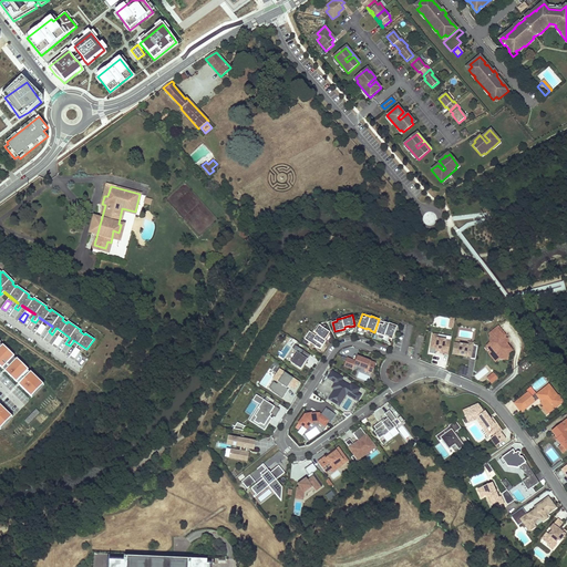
[(389,323),(381,320),(377,332),(384,336),(389,337),(388,338),(392,339),(398,326),(389,322),(389,323)]
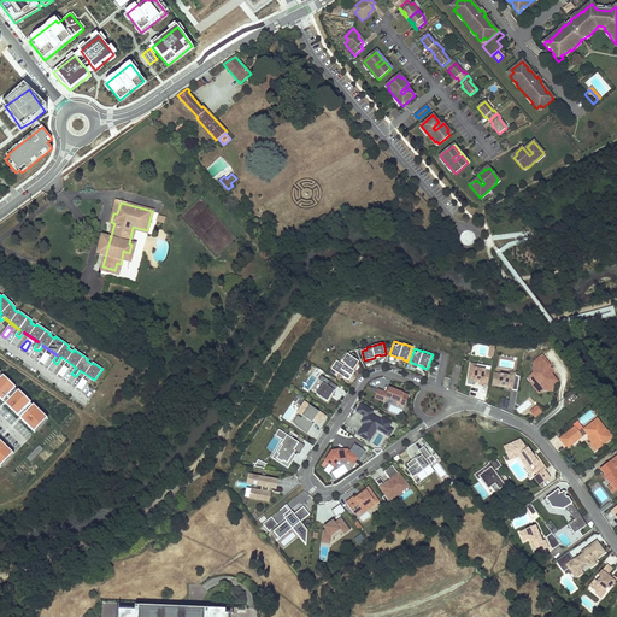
[(45,352),(39,360),(43,364),(50,356),(45,352)]
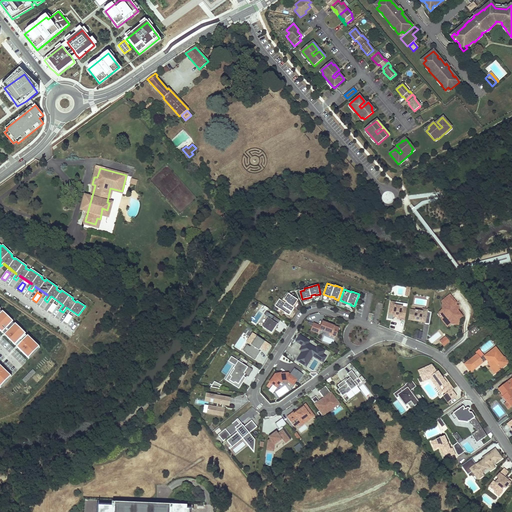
[(279,298),(275,305),(289,314),(294,307),(293,306),(298,299),(288,293),(284,299),(286,301),(285,302),(279,298)]
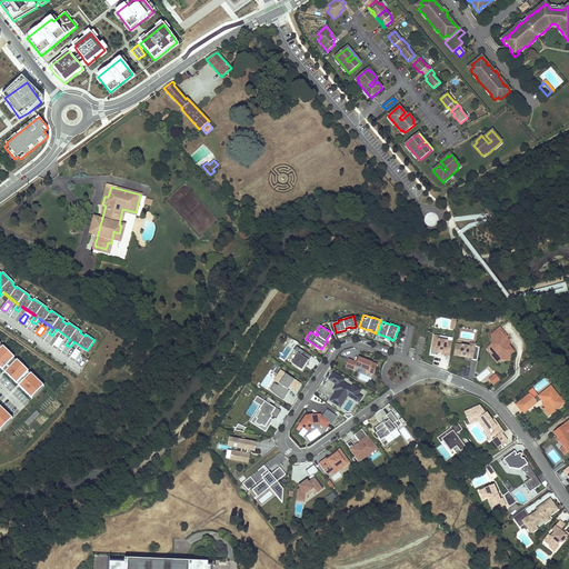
[(507,336),(505,336),(498,328),(490,336),(491,337),(495,341),(495,348),(491,351),(493,355),(493,359),(497,363),(501,360),(509,360),(510,355),(515,351),(509,345),(507,347),(505,345),(509,342),(509,339),(507,339),(507,336)]
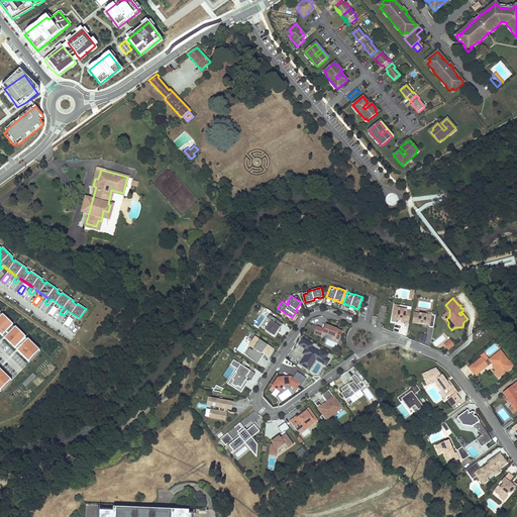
[(52,299),(50,300),(63,309),(64,308),(52,299)]
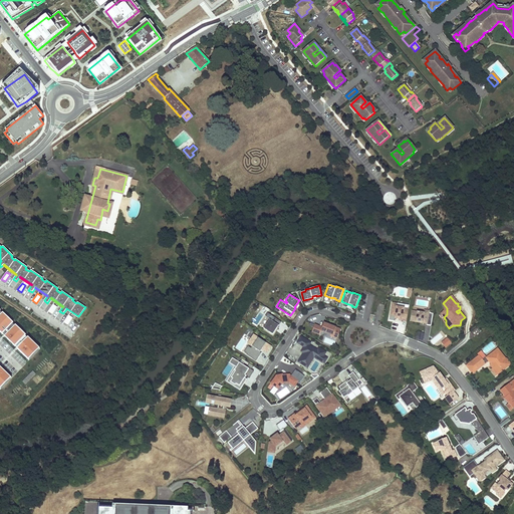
[(398,303),(393,302),(391,315),(395,316),(395,317),(403,319),(402,320),(407,321),(409,309),(398,306),(398,303)]
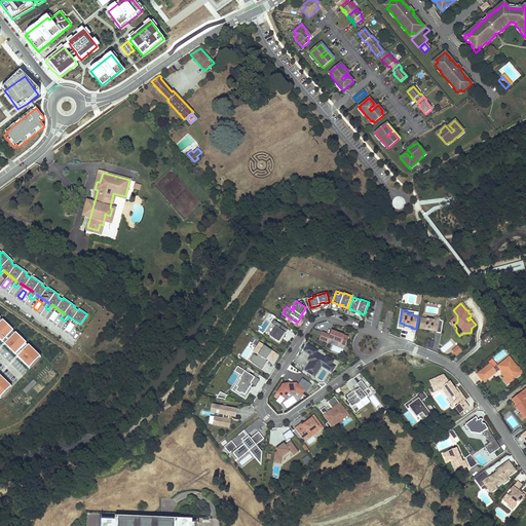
[(54,311),(49,318),(53,321),(58,313),(54,311)]
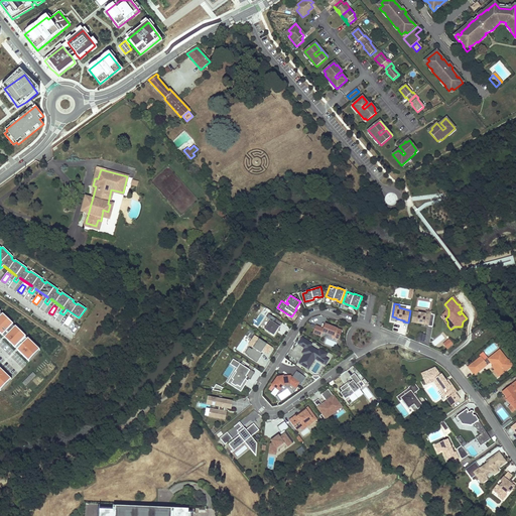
[(67,309),(67,310),(79,318),(79,317),(67,309)]
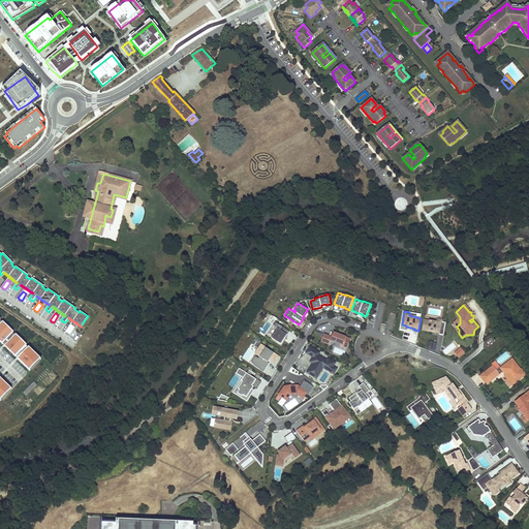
[(437,322),(425,320),(423,331),(439,334),(439,335),(443,336),(446,323),(442,322),(442,320),(437,319),(437,322)]
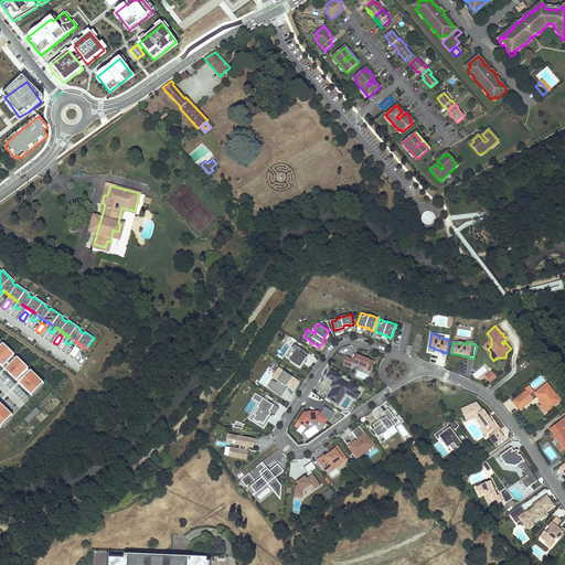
[(0,347),(0,363),(3,366),(12,358),(9,354),(11,351),(8,347),(4,350),(1,347),(0,347)]
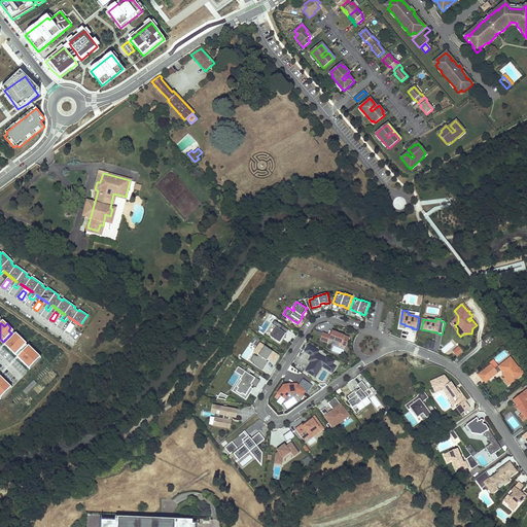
[(70,323),(65,329),(69,332),(74,325),(70,323)]
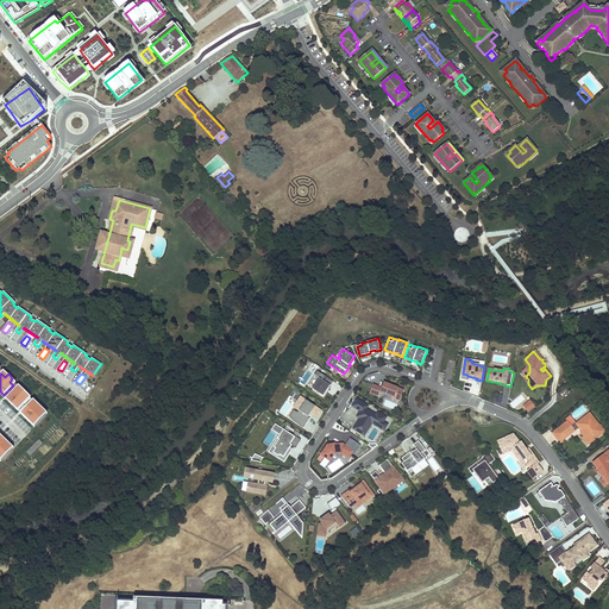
[(320,377),(313,388),(324,396),(328,388),(327,387),(328,384),(331,385),(333,381),(326,376),(324,381),(320,377)]
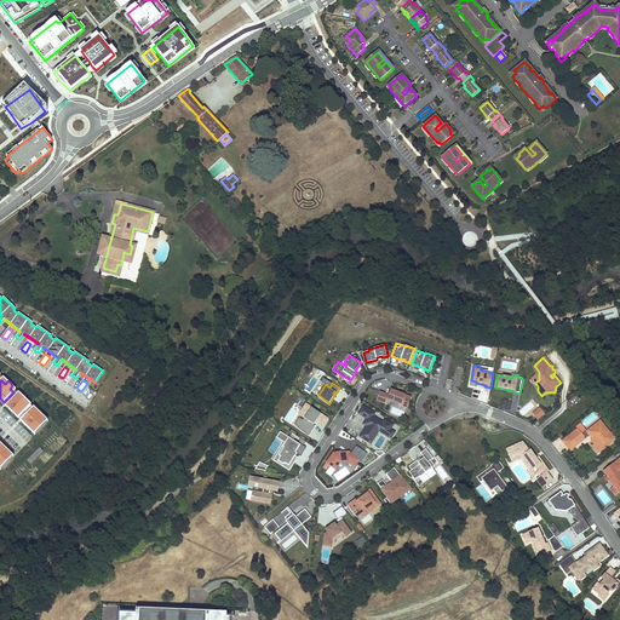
[(23,396),(12,385),(10,389),(13,392),(4,402),(6,406),(16,395),(21,399),(23,396)]
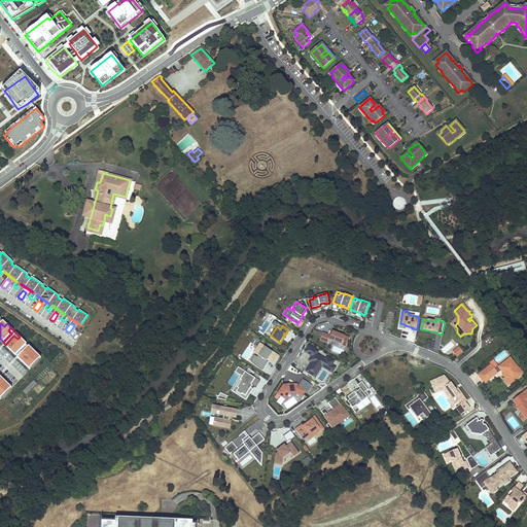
[(323,332),(320,340),(327,343),(329,339),(339,343),(339,344),(346,347),(349,338),(332,330),(330,336),(323,332)]
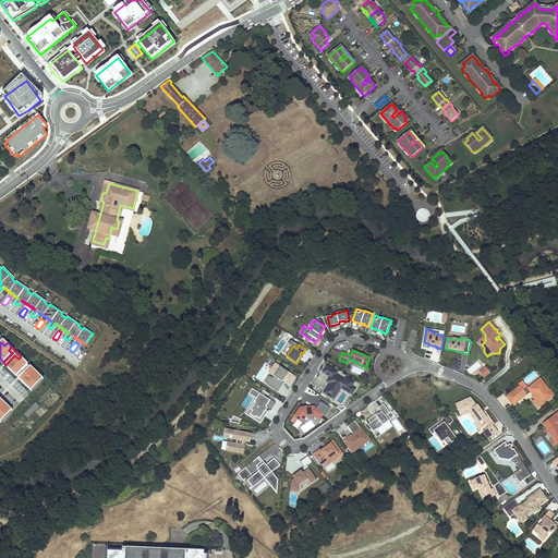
[(14,355),(5,365),(16,376),(25,366),(22,363),(25,360),(21,356),(19,359),(14,355)]
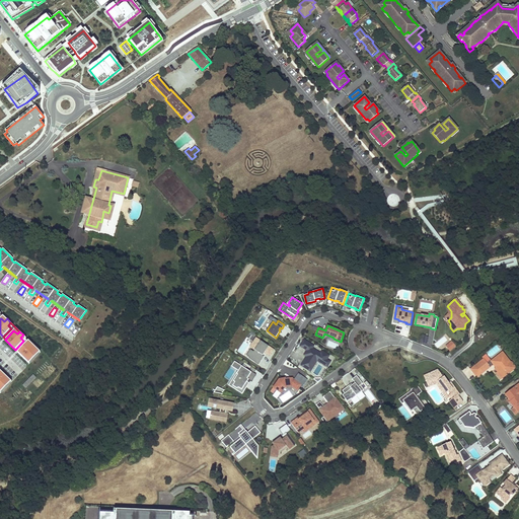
[(28,341),(23,335),(20,338),(23,341),(15,350),(17,352),(26,343),(28,341)]
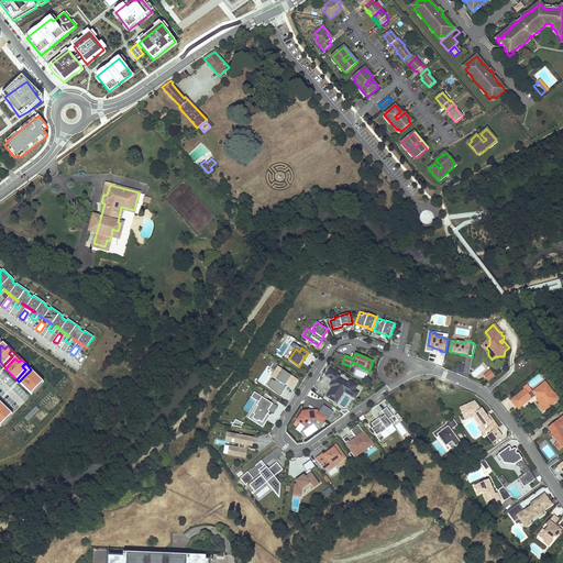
[(463,374),(465,365),(457,363),(456,373),(463,374)]
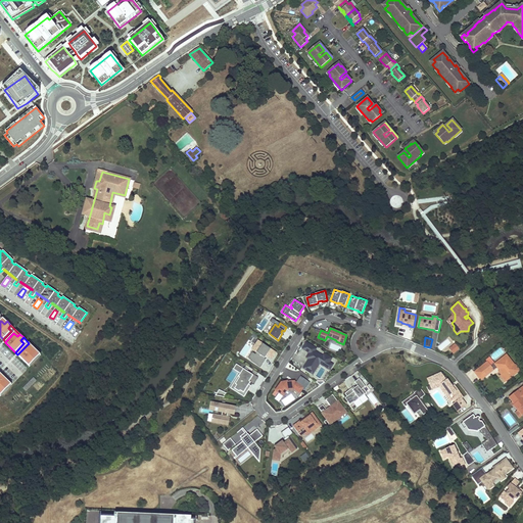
[(276,351),(258,339),(252,348),(256,351),(255,353),(251,360),(251,361),(256,364),(259,361),(263,363),(267,359),(265,358),(266,355),(268,352),(269,353),(269,354),(269,355),(272,359),(276,351)]
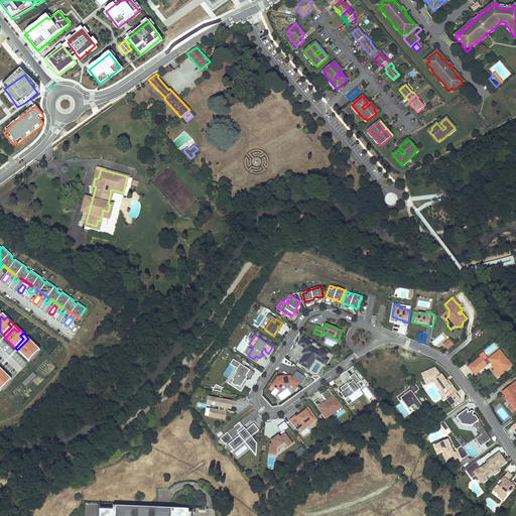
[(28,339),(17,350),(26,358),(37,347),(28,339)]
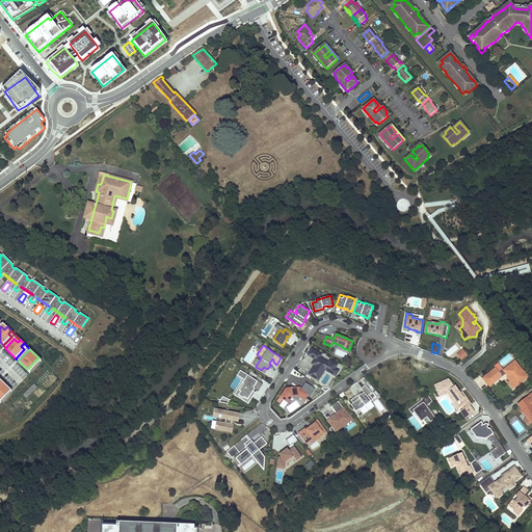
[(460,361),(468,355),(462,349),(456,354),(460,361)]
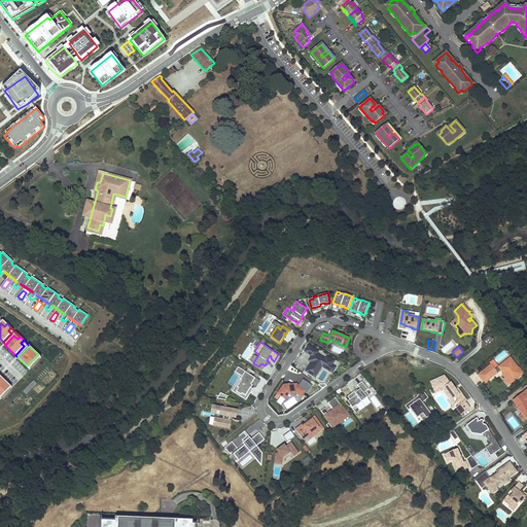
[(312,347),(308,353),(312,355),(310,359),(312,360),(306,371),(311,375),(318,363),(322,365),(332,372),(336,366),(331,364),(335,360),(326,356),(325,358),(317,353),(318,351),(312,347)]
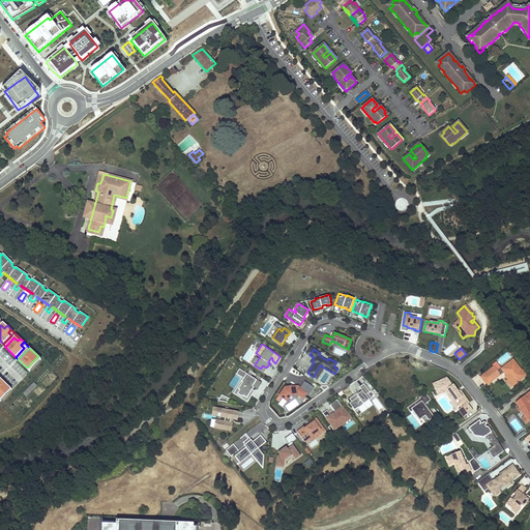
[(41,359),(38,356),(27,367),(30,371),(41,359)]
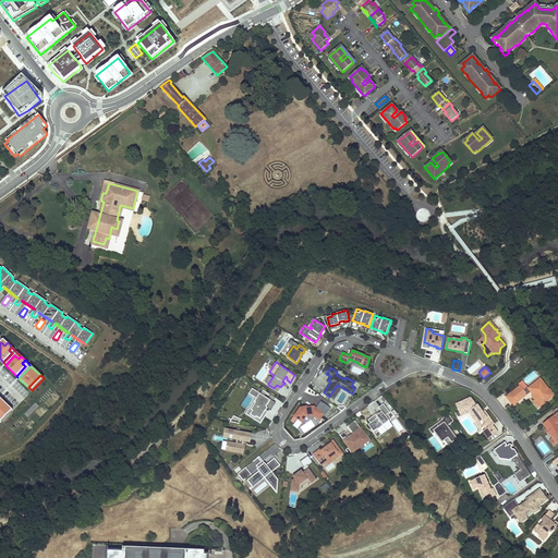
[(514,390),(507,397),(513,404),(519,400),(526,395),(531,391),(534,395),(532,396),(535,400),(534,400),(540,407),(554,395),(549,389),(549,390),(541,378),(529,388),(528,386),(523,390),(521,388),(517,391),(514,390)]
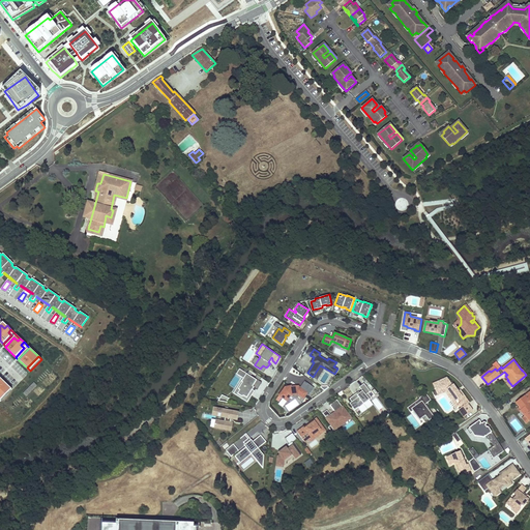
[(317,379),(324,367),(320,365),(313,377),(317,379)]
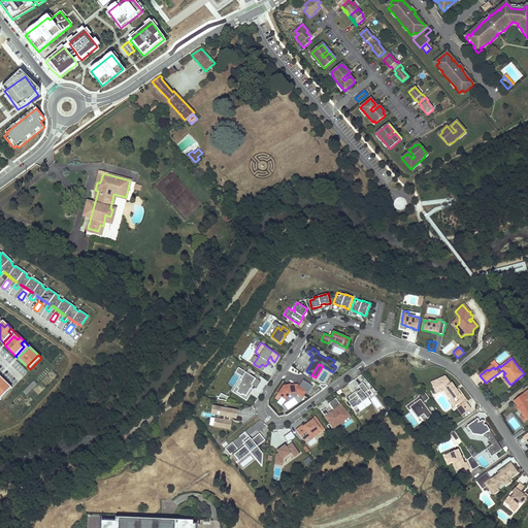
[(246,370),(243,369),(241,372),(242,374),(242,375),(244,376),(237,386),(238,387),(236,391),(240,393),(240,396),(245,399),(252,391),(250,390),(252,387),(253,385),(256,387),(261,380),(252,373),(251,374),(245,371),(246,370)]
